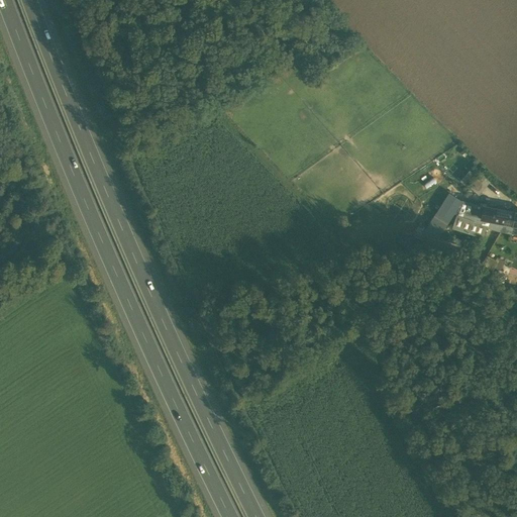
[(474,175),(469,171),(459,182),(463,186),(474,175)]
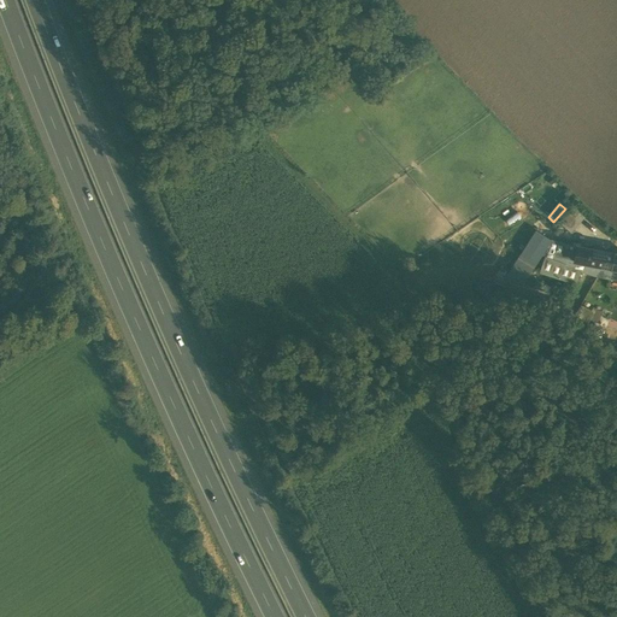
[(585,218),(573,207),(559,223),(571,234),(585,218)]
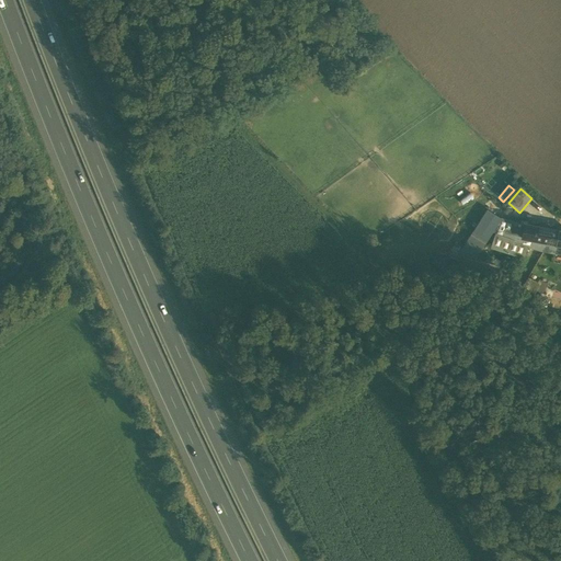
[(490,237),(501,219),(487,209),(458,253),(472,263),(490,237)]
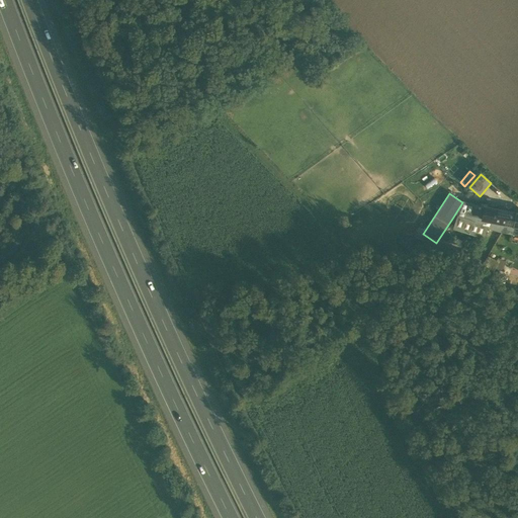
[(452,219),(455,221),(456,217),(460,218),(461,212),(470,216),(473,204),(463,201),(462,202),(452,219)]
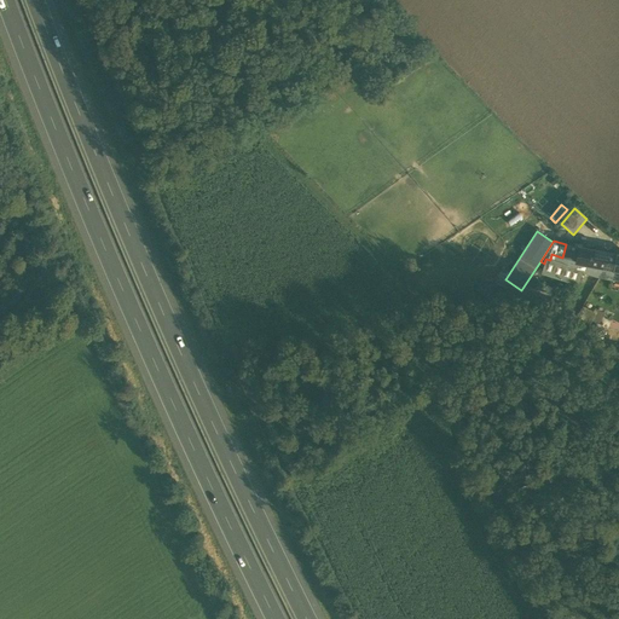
[(571,261),(576,262),(579,248),(566,244),(562,258),(568,260),(571,261)]
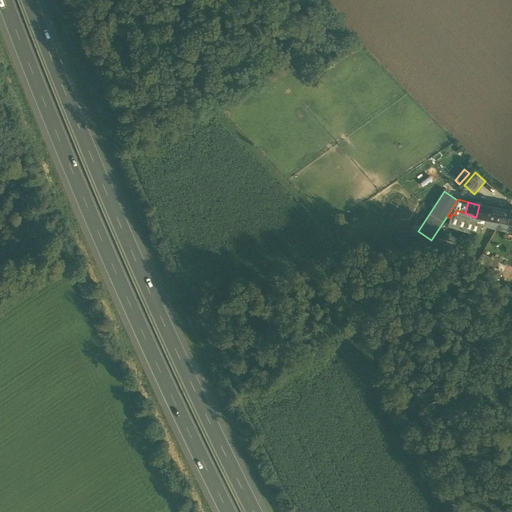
[(509,211),(479,205),(476,217),(486,220),(486,221),(494,223),(495,222),(511,225),(511,211),(509,211)]
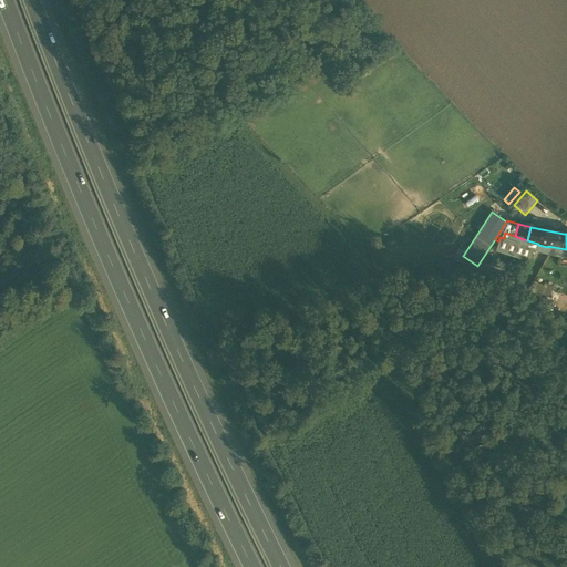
[(504,238),(519,244),(521,238),(515,236),(505,233),(504,238)]
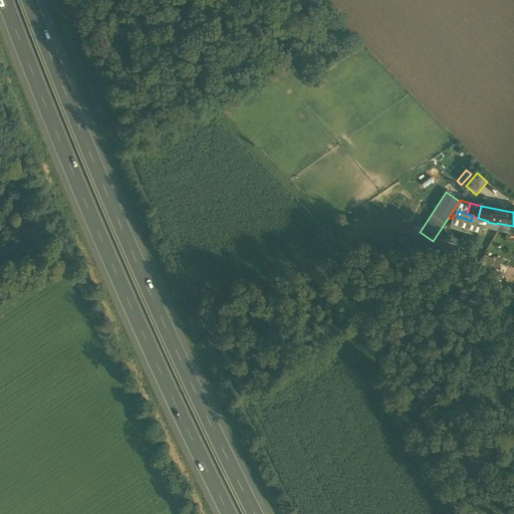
[(456,218),(457,216),(453,215),(452,219),(449,228),(480,237),(483,226),(472,222),(474,217),(472,216),(471,221),(470,223),(456,218)]
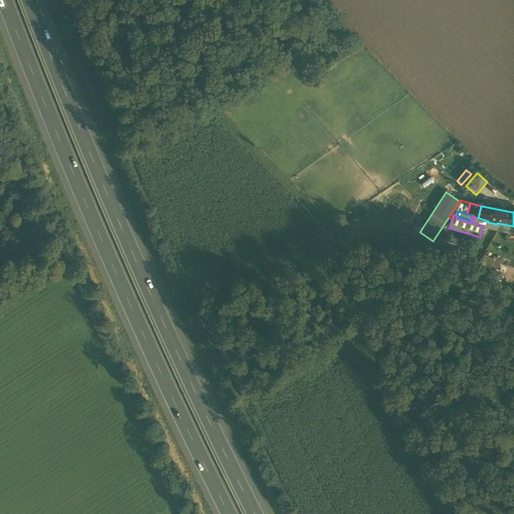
[(513,233),(513,226),(497,223),(496,224),(488,222),(488,221),(478,218),(474,217),(472,222),(483,226),(487,227),(487,226),(495,228),(495,230),(510,233),(513,233)]
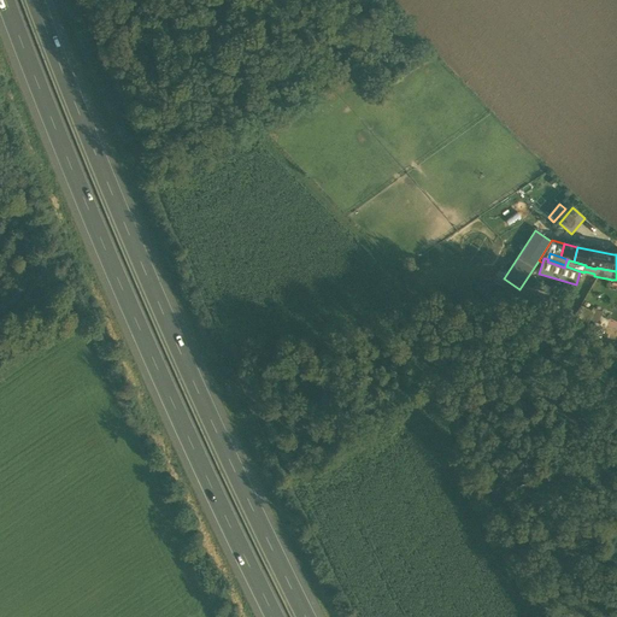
[(524,303),(570,323),(576,312),(529,291),(524,303)]
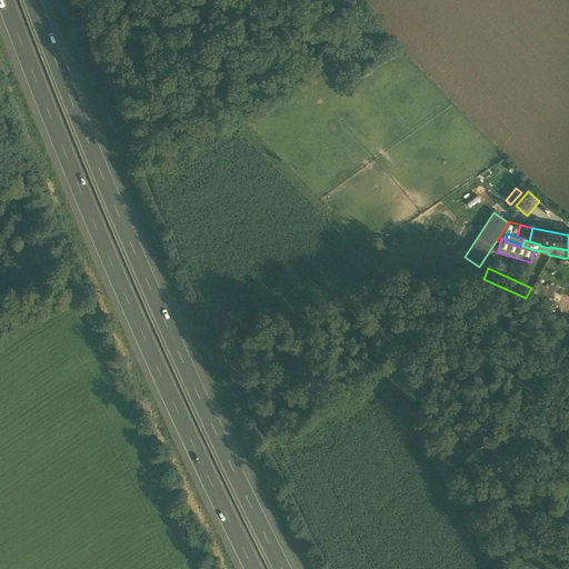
[(536,281),(530,291),(541,299),(543,295),(548,288),(536,281)]
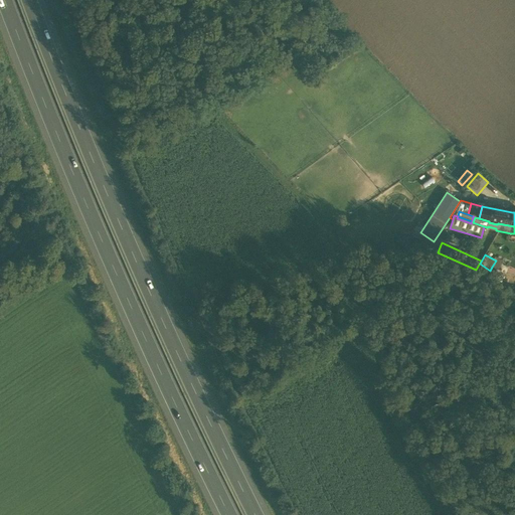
[(496,261),(492,267),(497,270),(498,270),(503,262),(497,259),(496,261)]
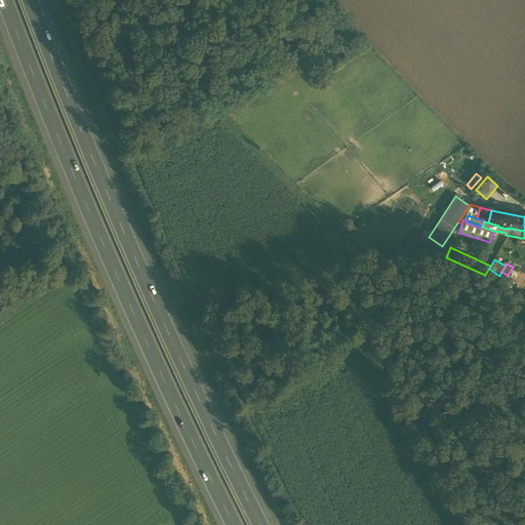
[(507,275),(501,283),(511,287),(515,280),(508,275),(507,275)]
